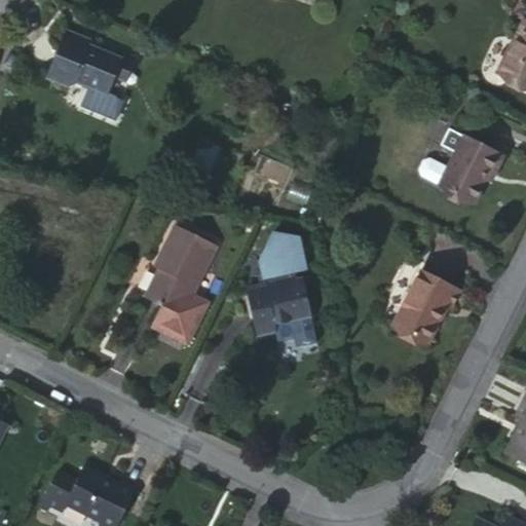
[(525,22),(522,20),(494,74),(525,90),(525,22)]
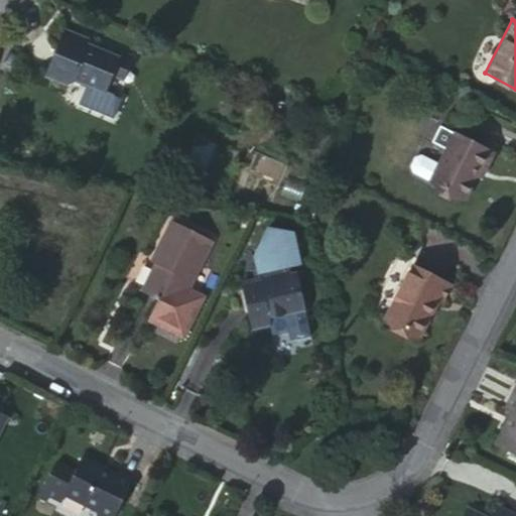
[(111,76),(117,59),(83,45),(86,39),(67,31),(47,77),(67,85),(77,81),(88,85),(80,105),(113,118),(121,99),(104,92),(111,76)]
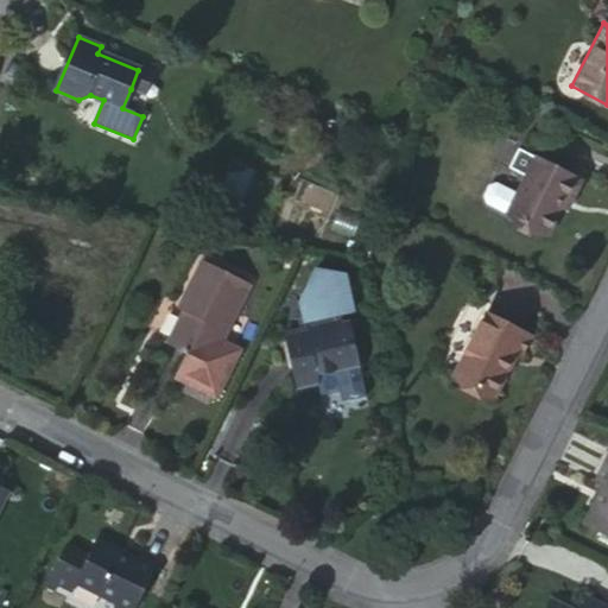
[(143,61),(138,70),(131,89),(146,95),(158,67),(143,61)]
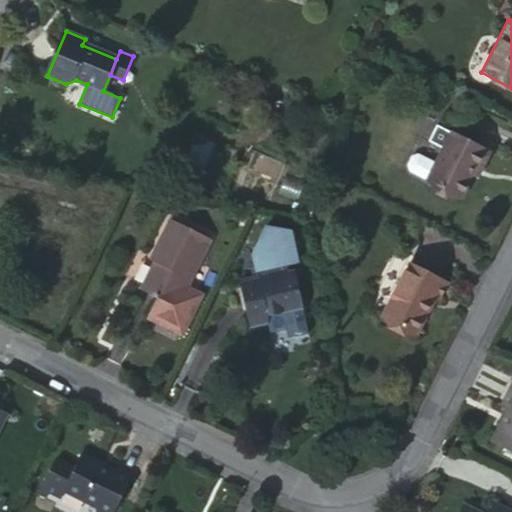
[(475,165),(480,168),(488,152),(451,132),(435,164),(418,155),(412,157),(408,166),(410,171),(459,197),(472,172),(475,165)]
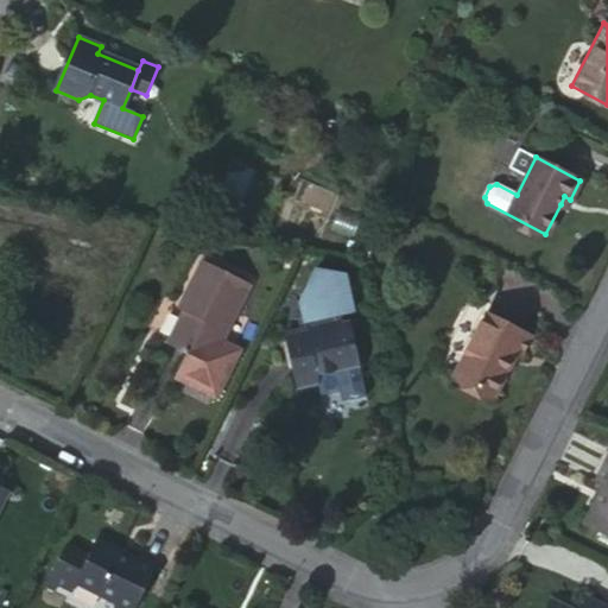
[(232,166),(220,196),(235,201),(232,209),(238,211),(252,175),(232,166)]
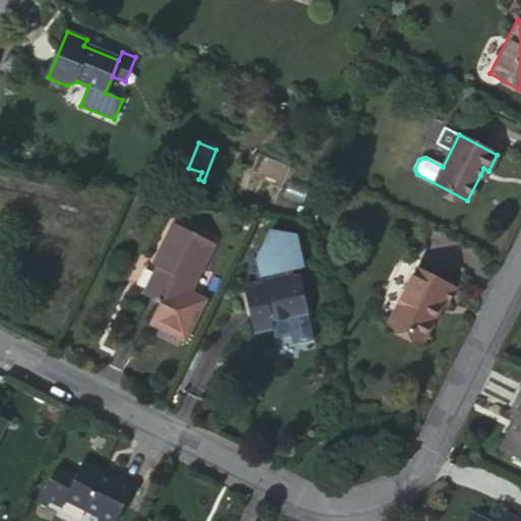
[(201,172),(188,168),(186,175),(198,179),(201,172)]
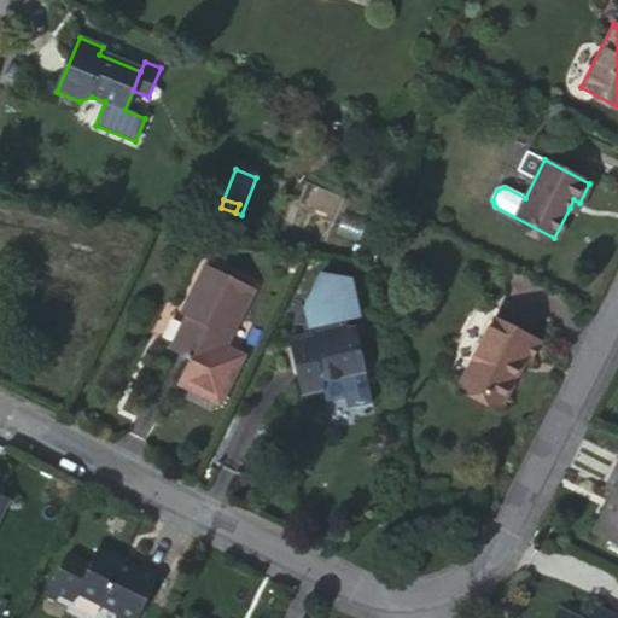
[(576,211),(579,203),(573,199),(570,208),(576,211)]
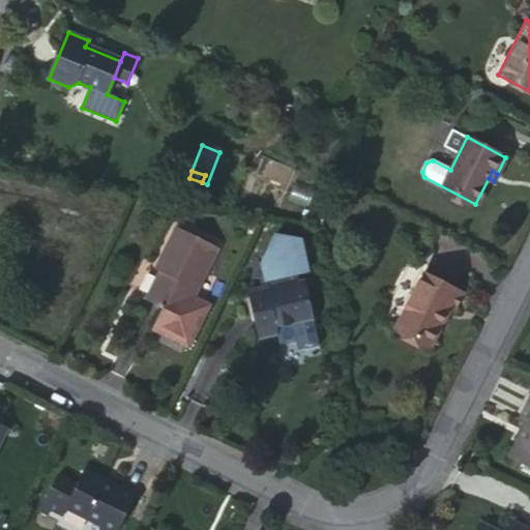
[(224,249),(182,230),(164,265),(169,268),(152,302),(168,310),(185,318),(195,299),(200,288),(204,289),(224,249)]
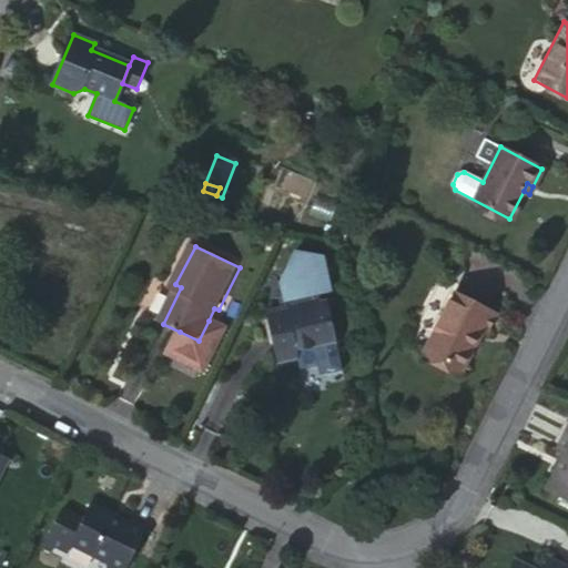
[(290,310),(320,302),(318,295),(331,292),(322,257),(295,250),(284,282),(288,306),(290,310)]
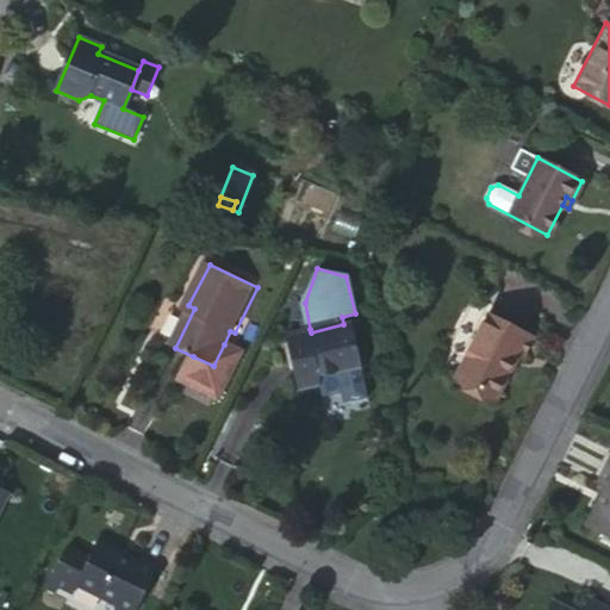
[(530,337),(487,316),(455,379),(495,400),(516,355),(521,356),(530,337)]
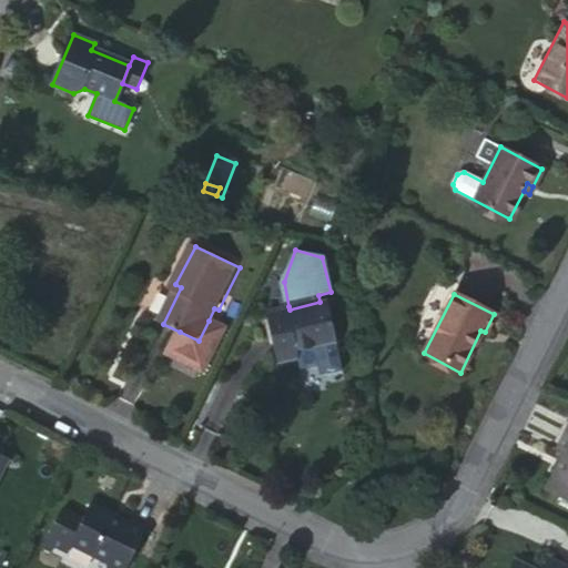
[(320,302),(290,310),(288,306),(270,312),(281,363),(300,357),(298,351),(335,342),(327,301),(320,302)]
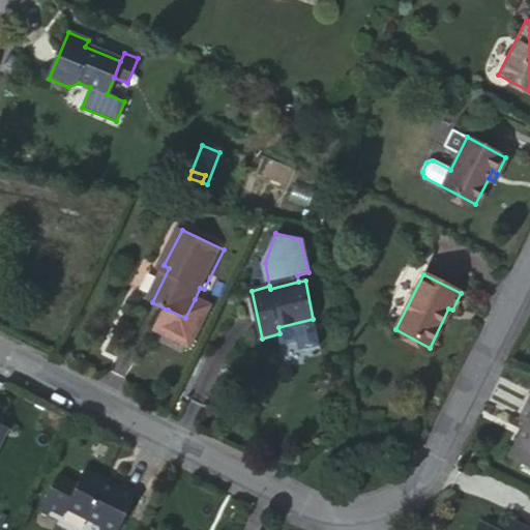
[(195,299),(185,318),(204,328),(214,308),(195,299)]
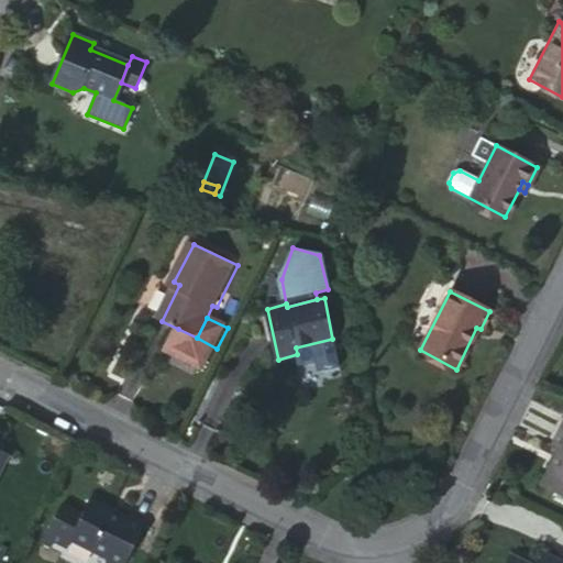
[(217,349),(178,329),(168,351),(206,371),(217,349)]
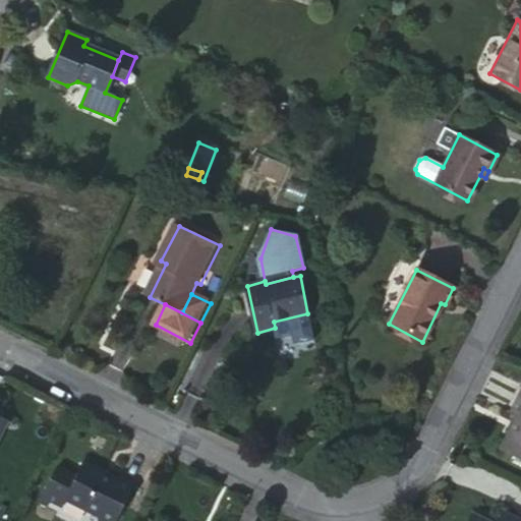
[(520,396),(512,414),(520,418),(520,419),(515,432),(512,430),(501,452),(520,461),(520,396)]
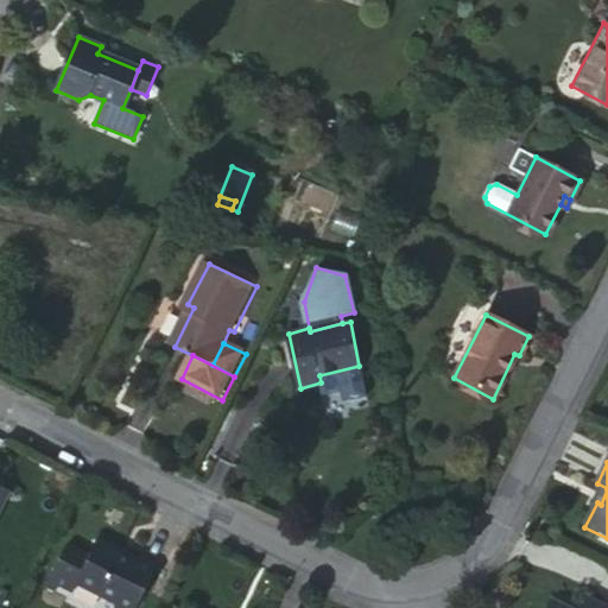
[(144,563),(102,543),(81,588),(122,607),(121,607),(143,607),(163,569),(145,559),(144,563)]
